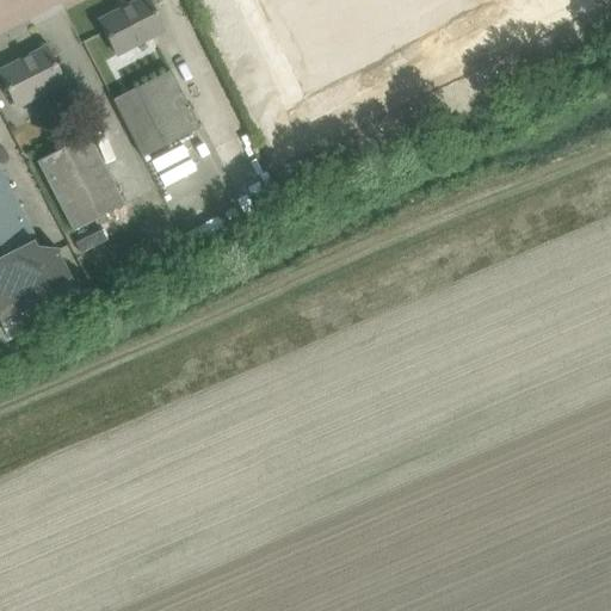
[(140,0),(99,22),(111,45),(117,56),(164,31),(147,0),(140,0)]
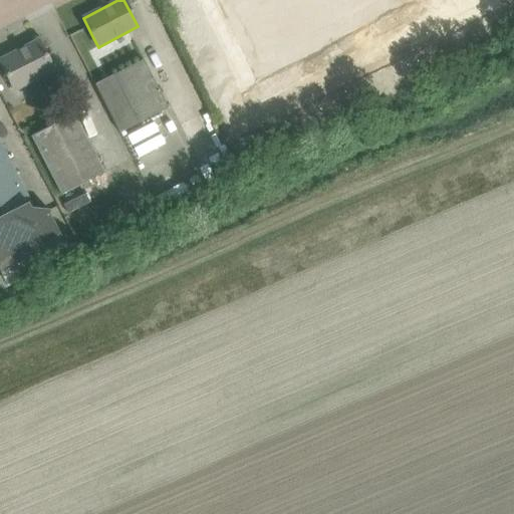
[(219,0),(233,28),(289,0),(219,0)]
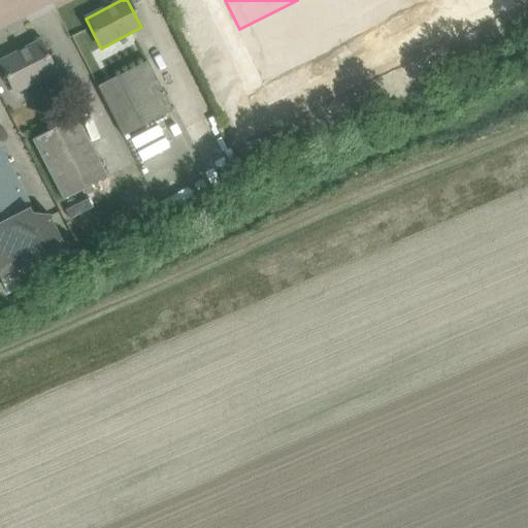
[(299,0),(297,0),(239,29),(262,74),(322,45),(299,0)]
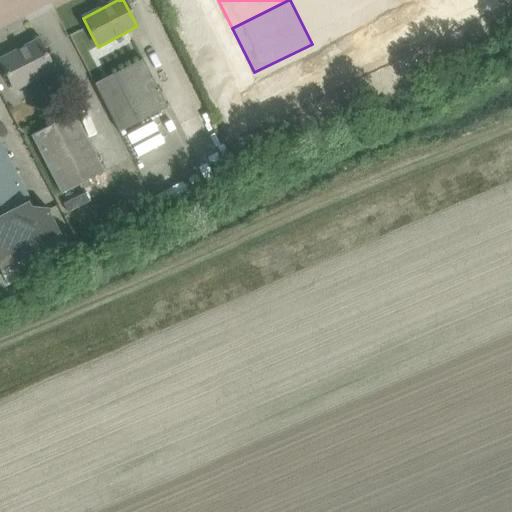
[(362,0),(290,0),(312,44),(370,15),(362,0)]
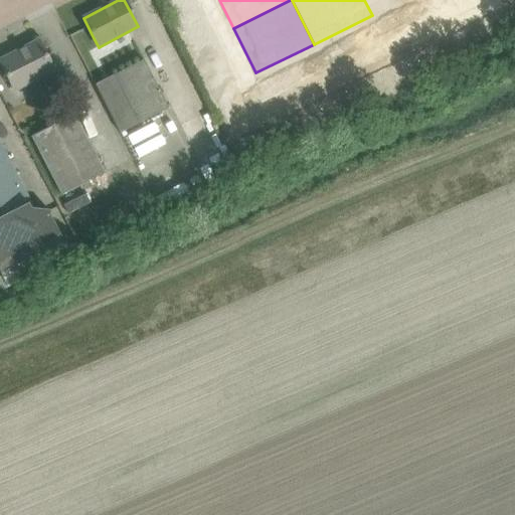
[(364,0),(372,15),(403,0),(364,0)]
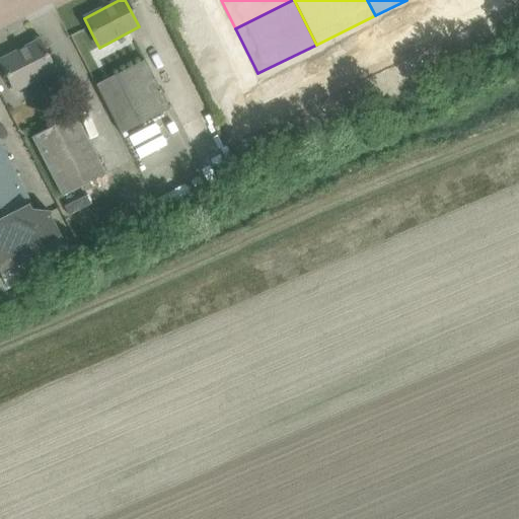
[(0,60),(0,63),(8,79),(14,91),(54,70),(39,41),(0,60)]
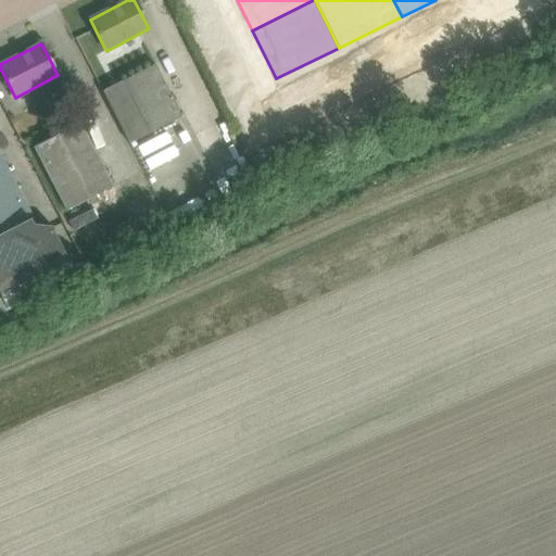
[(155,64),(122,81),(103,91),(130,143),(181,116),(155,64)]
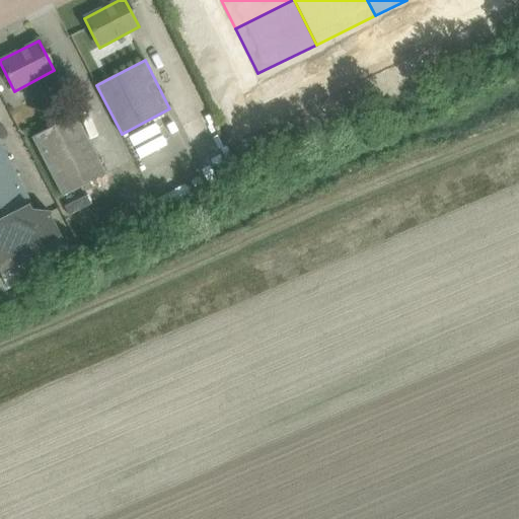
[(31,137),(61,196),(104,173),(75,115),(31,137)]
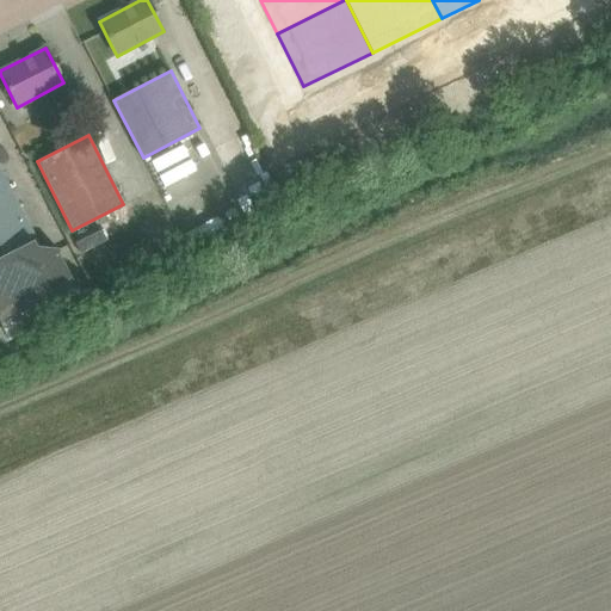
[(38,240),(0,166),(0,322),(73,285),(57,254),(57,250),(43,248),(38,240)]
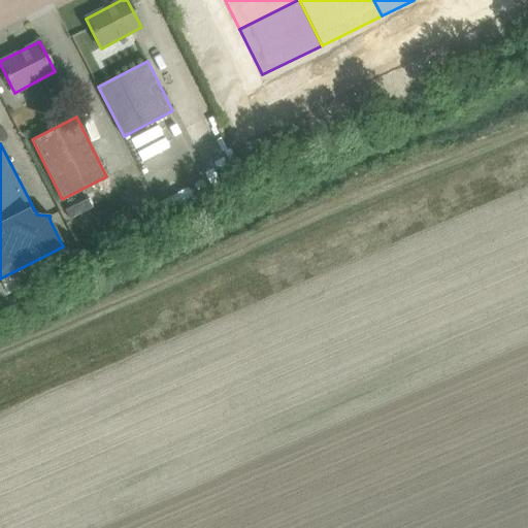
[(225,144),(216,149),(231,177),(240,173),(225,144)]
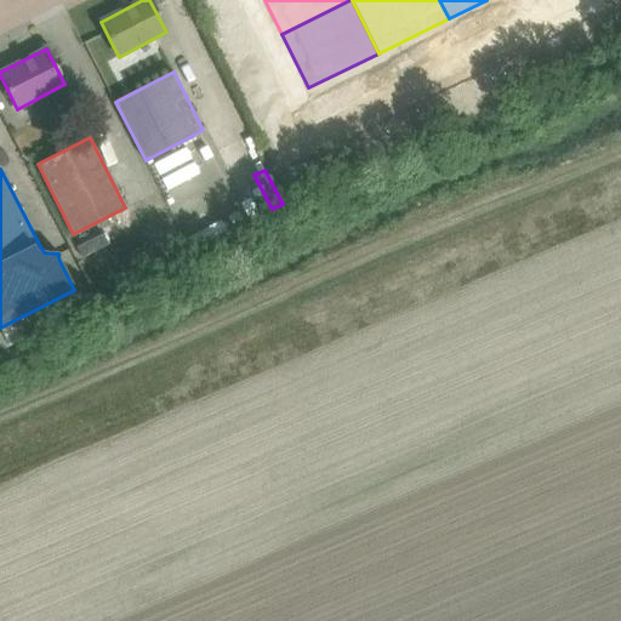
[(89,233),(90,274),(136,273),(135,232),(89,233)]
